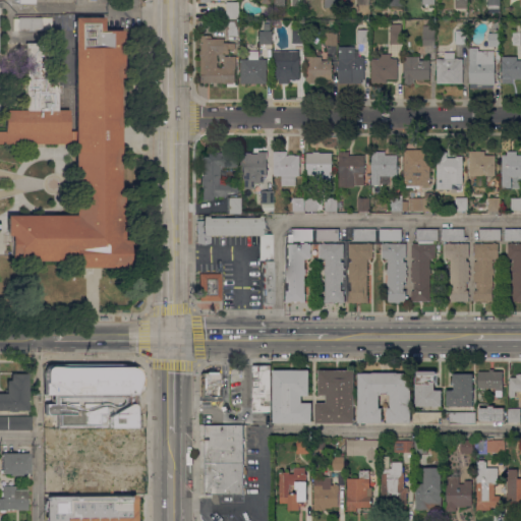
[(468,0),(468,8),(456,8),(456,0),(468,0)]
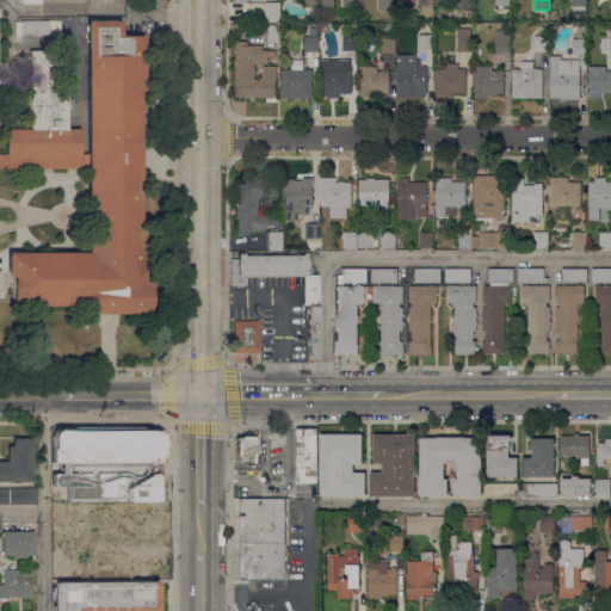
[(573,0),(587,0),(587,6),(586,6),(586,16),(574,16),(574,6),(573,6),(573,0)]
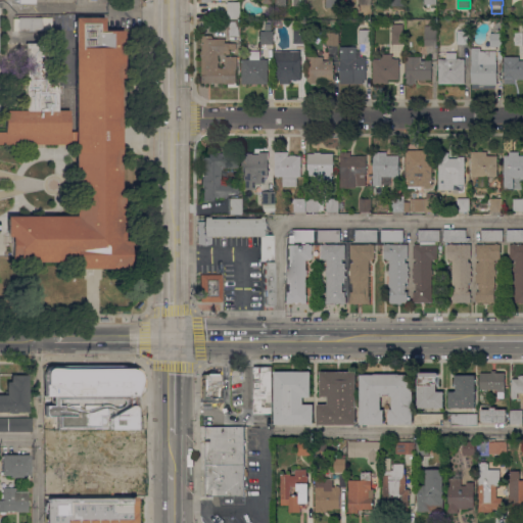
[(240,2),(240,18),(228,18),(228,2),(240,2)]
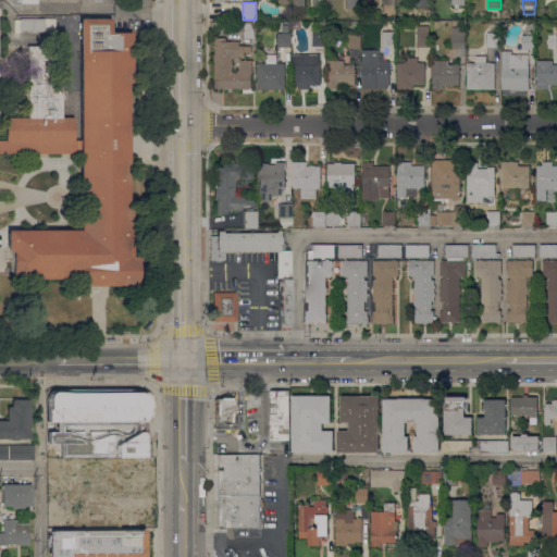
[(79,153),(0,153),(0,140),(5,140),(4,118),(27,118),(27,46),(49,46),(49,88),(61,88),(61,90),(65,90),(65,99),(61,99),(61,118),(73,118),(73,140),(79,140),(79,19),(110,19),(110,33),(131,33),(131,78),(127,78),(127,209),(131,209),(132,257),(136,257),(136,263),(137,263),(137,279),(136,279),(136,285),(97,286),(78,286),(78,277),(21,279),(21,274),(11,274),(11,259),(11,251),(7,251),(7,231),(79,230),(79,153)]
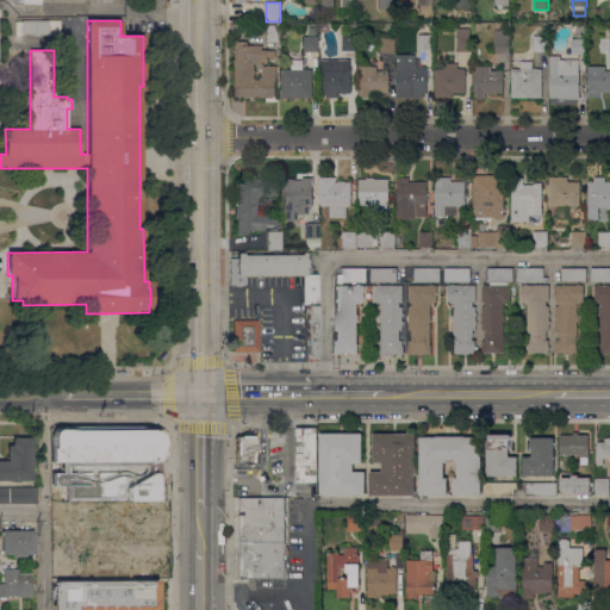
[(22,20),(48,20),(48,36),(22,36),(22,20)]
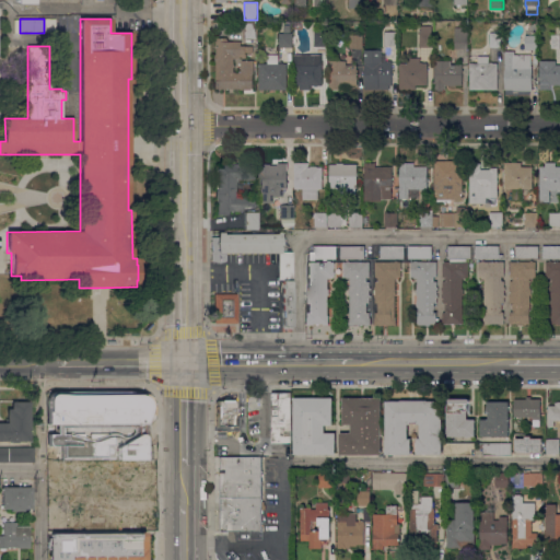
[(45,20),(56,20),(56,35),(45,35),(45,20)]
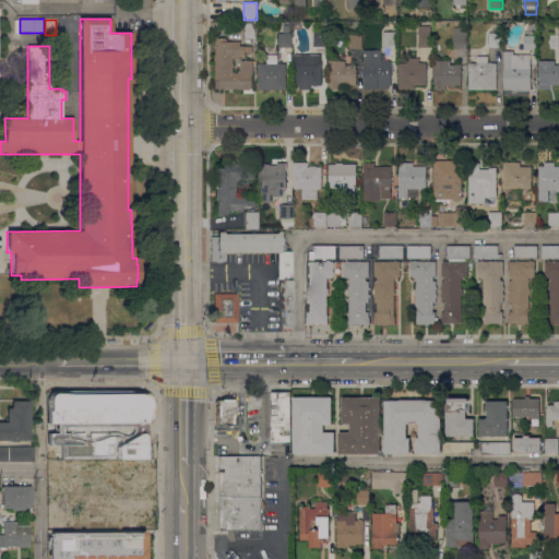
[(257,22),(257,39),(244,39),(244,22),(257,22)]
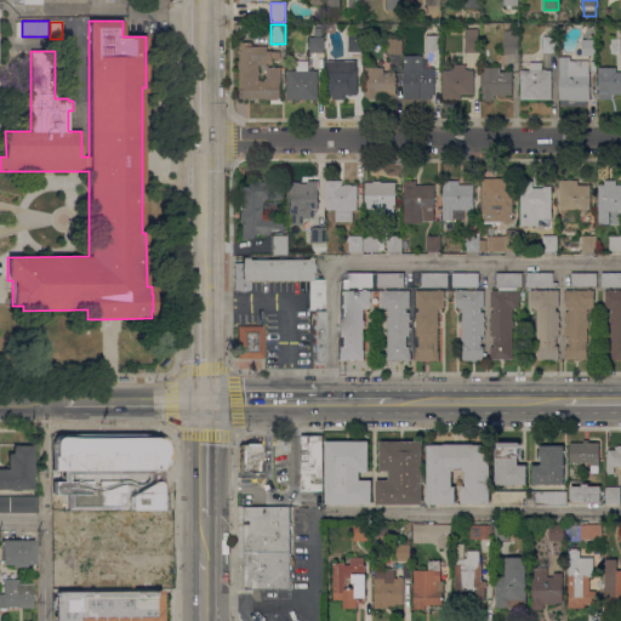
[(479,28),(479,36),(479,52),(466,52),(466,36),(467,36),(467,29),(479,28)]
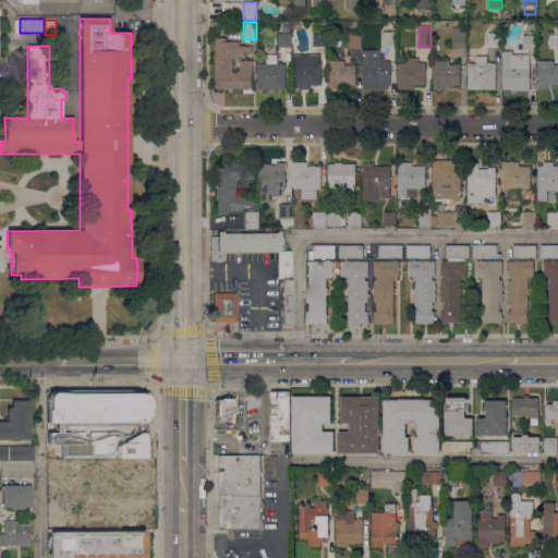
[(466,27),(465,48),(453,48),(453,27),(466,27)]
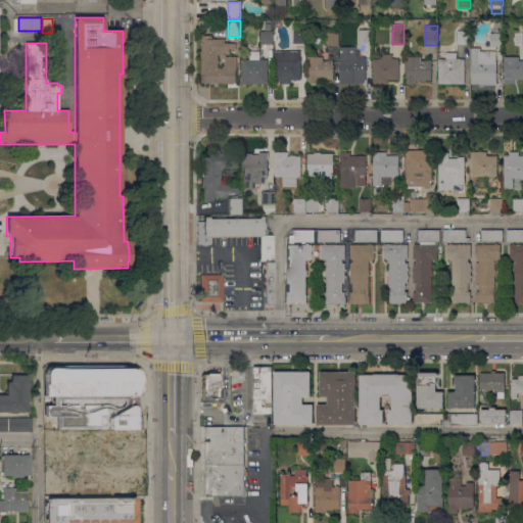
[(293,30),(305,30),(305,43),(294,43),(293,30)]
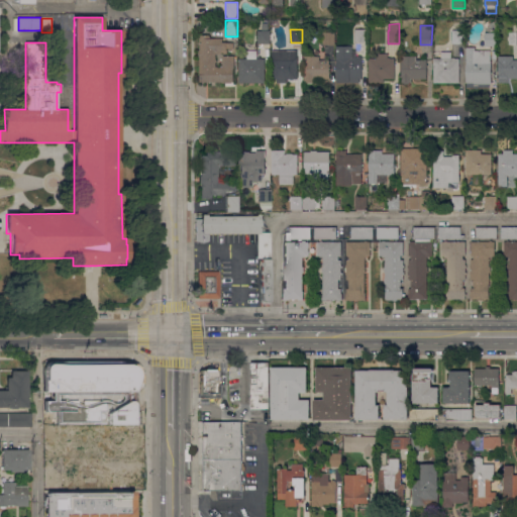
[(367,29),(368,41),(355,41),(355,29),(367,29)]
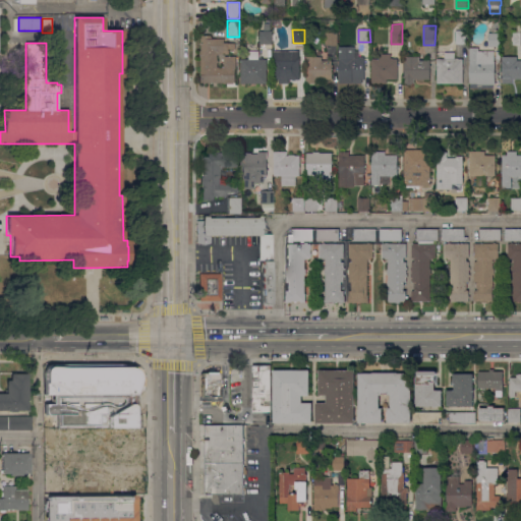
[(272,31),(272,44),(261,45),(261,31),(272,31)]
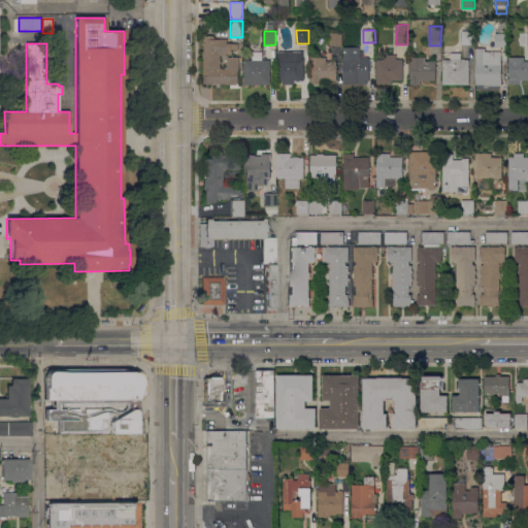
[(474,31),(474,44),(462,44),(462,31),(474,31)]
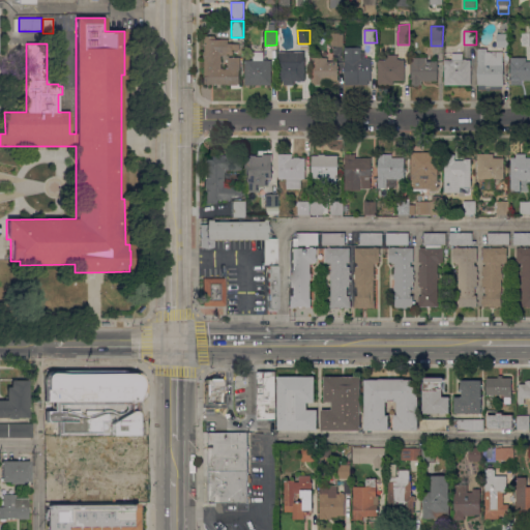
[(331,33),(343,33),(343,46),(331,47),(331,33)]
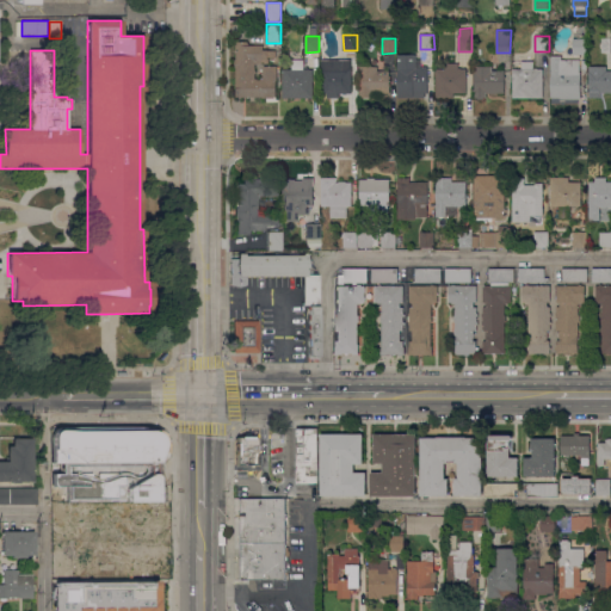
[(586,38),(586,55),(573,55),(573,38),(586,38)]
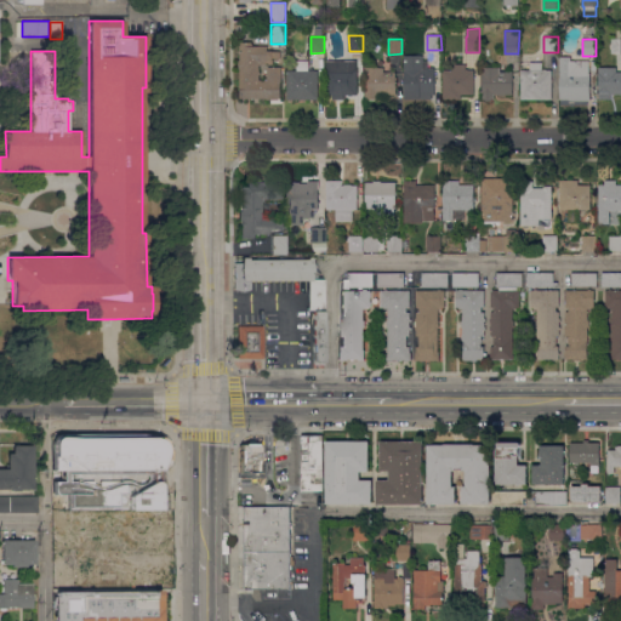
[(267,98),(241,98),(240,69),(239,69),(239,61),(240,60),(240,43),(252,41),(252,44),(254,44),(254,46),(267,46),(268,51),(281,51),(281,56),(272,56),(273,64),(283,64),(283,81),(280,81),(281,98),(279,98),(279,100),(267,100),(267,98)]
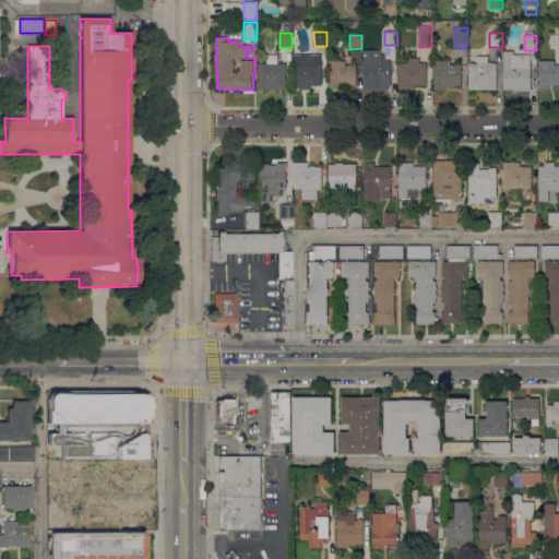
[(381,50),(381,55),(384,55),(384,62),(387,62),(387,60),(392,60),(392,85),(389,85),(389,90),(365,90),(365,50),(381,50)]
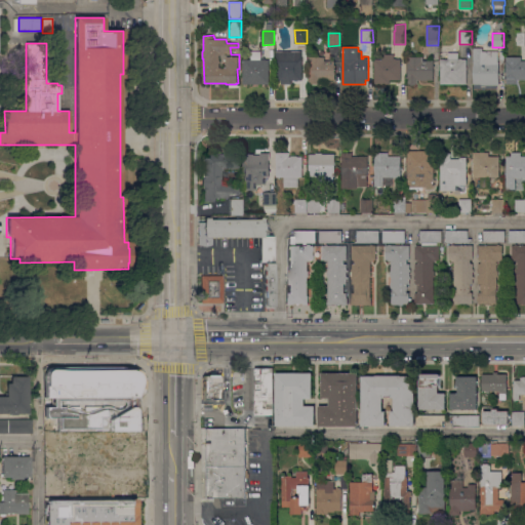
[(483,48),(483,51),(498,51),(498,64),(499,64),(499,84),(474,85),(474,48),(483,48)]
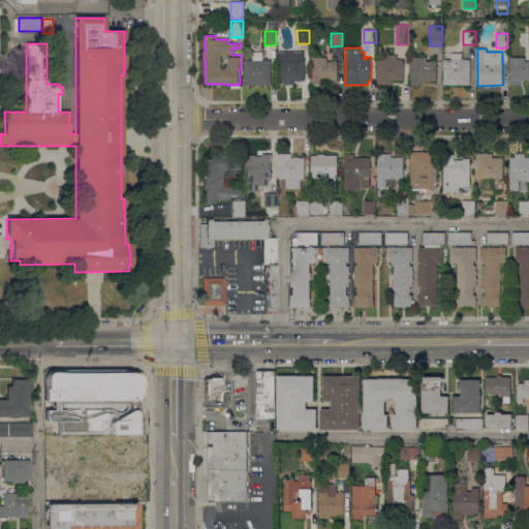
[(253,60),(253,52),(263,52),(263,60),(272,60),(272,85),(245,85),(245,60),(253,60)]
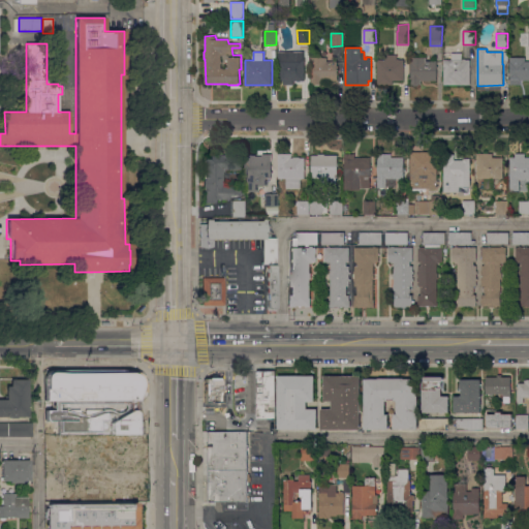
[(278,52),(294,52),(294,56),(304,55),(304,59),(305,59),(305,62),(306,62),(306,72),(305,72),(305,74),(307,74),(307,80),(305,80),(305,81),(304,81),(304,84),(293,84),(293,85),(292,87),(285,86),(284,85),(284,83),(279,83),(279,76),(277,76),(277,73),(278,73),(278,72),(277,72),(277,69),(278,69),(278,67),(277,67),(277,65),(278,65),(278,61),(277,61),(277,59),(279,59),(278,52)]
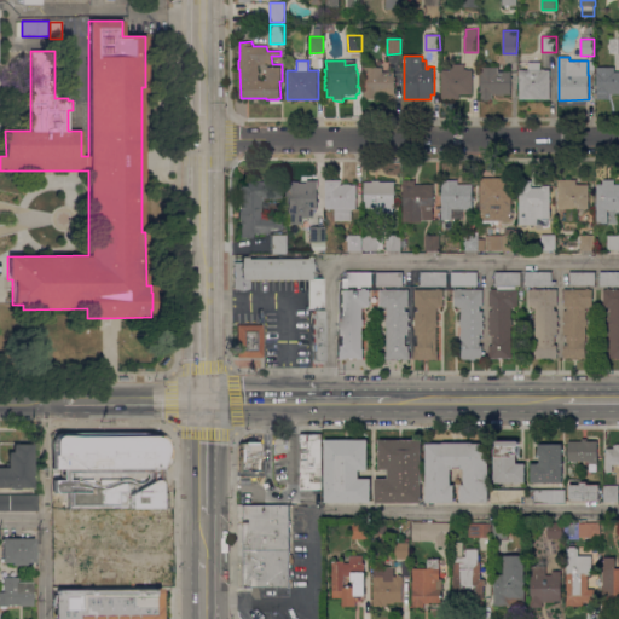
[(541,62),(541,70),(542,70),(542,69),(545,69),(545,70),(550,70),(550,99),(520,99),(519,71),(528,71),(528,62),(541,62)]
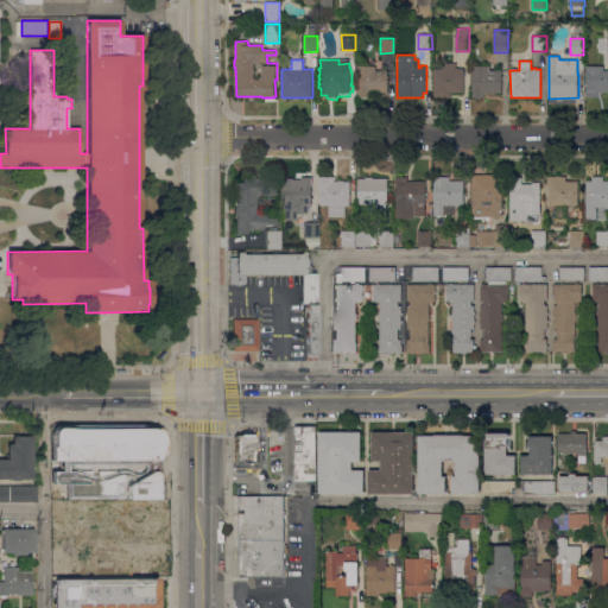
[(443,69),(443,63),(456,63),(456,68),(458,68),(458,69),(464,69),(464,93),(453,93),(453,97),(434,97),(434,69),(443,69)]
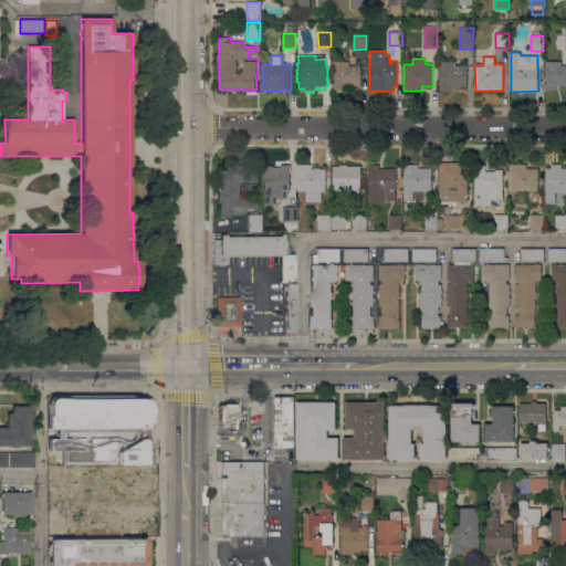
[(468,85),(450,85),(450,90),(448,90),(448,92),(442,92),(442,91),(440,91),(440,61),(457,61),(457,65),(468,65),(468,85)]
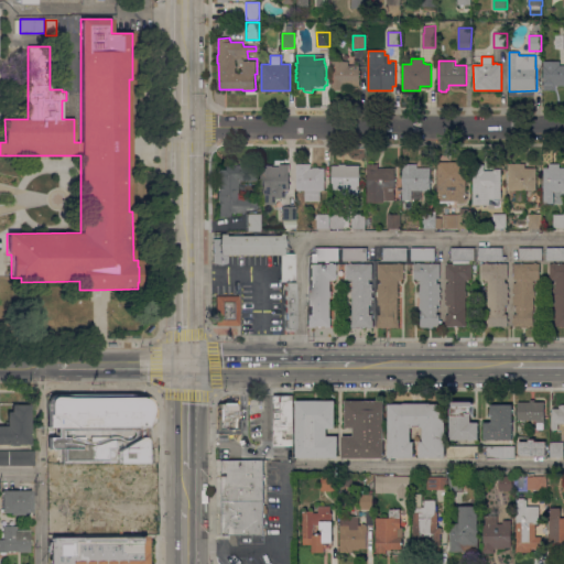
[(348,65),(359,65),(360,84),(344,84),(344,90),(332,90),(332,69),(334,69),(334,62),(348,62),(348,65)]
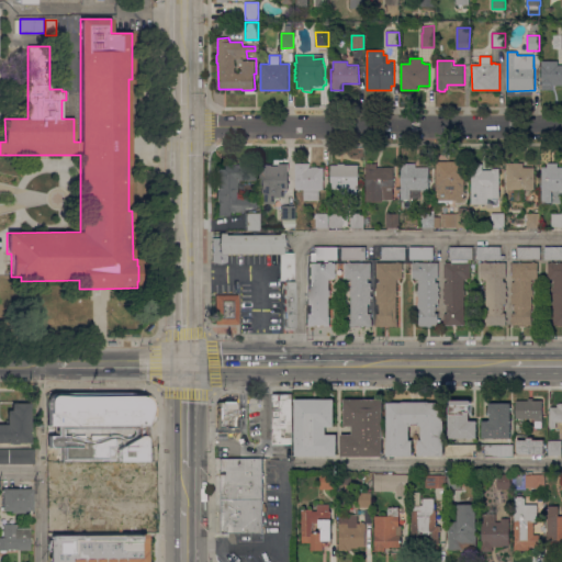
[(561,85),(552,86),(552,89),(542,90),(542,62),(558,62),(558,65),(561,65),(561,85)]
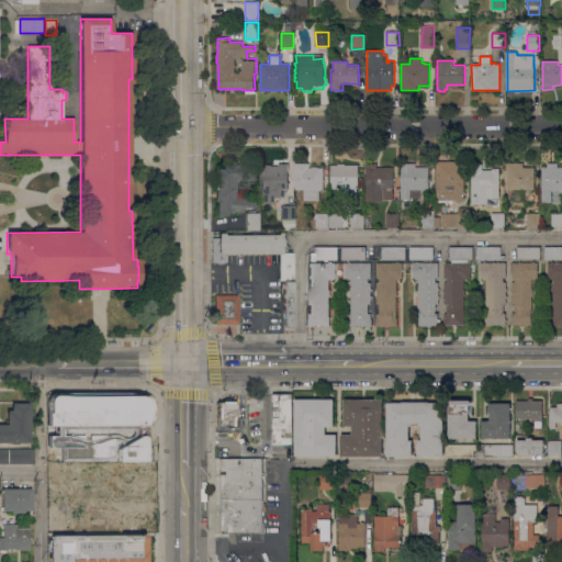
[(464,161),(464,192),(467,192),(467,194),(464,194),(464,200),(437,200),(437,161),(464,161)]
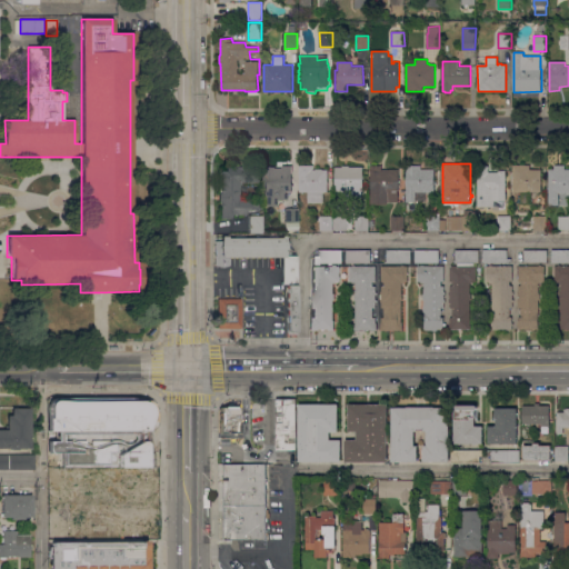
[(313,165),(313,170),(316,170),(317,168),(322,168),(323,169),(328,169),(328,192),(323,192),(323,202),(308,202),(308,191),(300,191),(299,165),(313,165)]
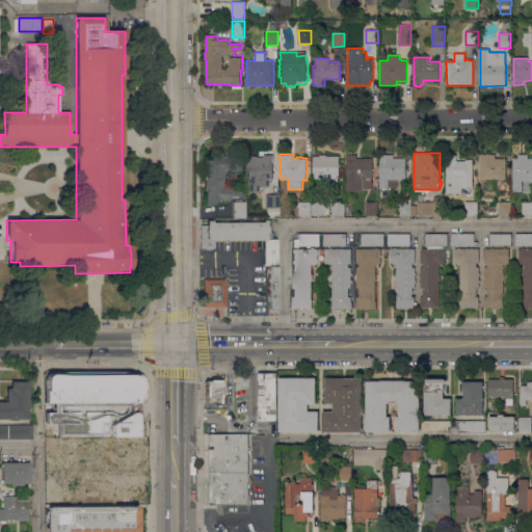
[(496,154),(496,158),(506,158),(506,179),(480,179),(480,154),(496,154)]
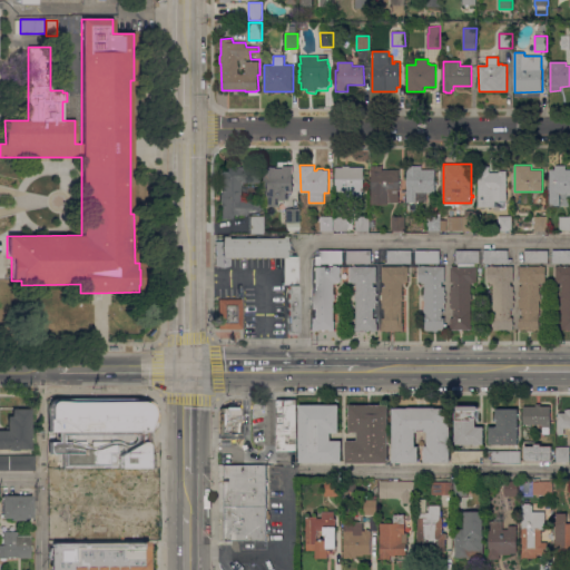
[(569,193),(550,193),(550,169),(556,169),(556,165),(566,165),(566,169),(569,169),(569,193)]
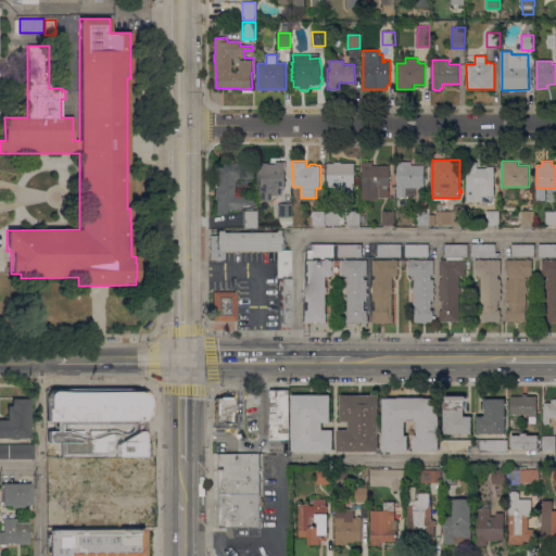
[(335,163),(335,162),(341,162),(341,163),(354,163),(355,193),(337,193),(337,186),(328,186),(327,163),(335,163)]
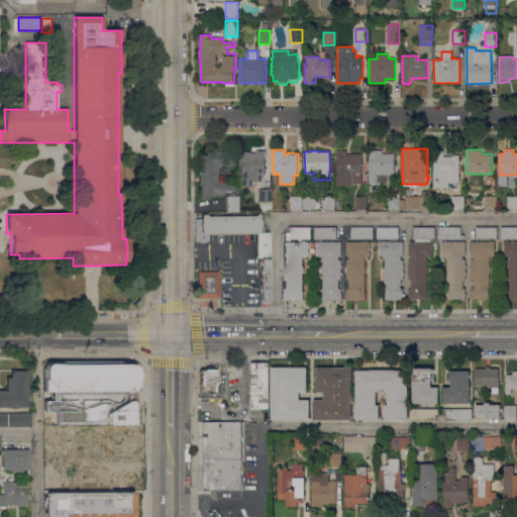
[(362,184),(351,184),(351,186),(337,186),(337,150),(347,150),(347,153),(363,153),(362,184)]
